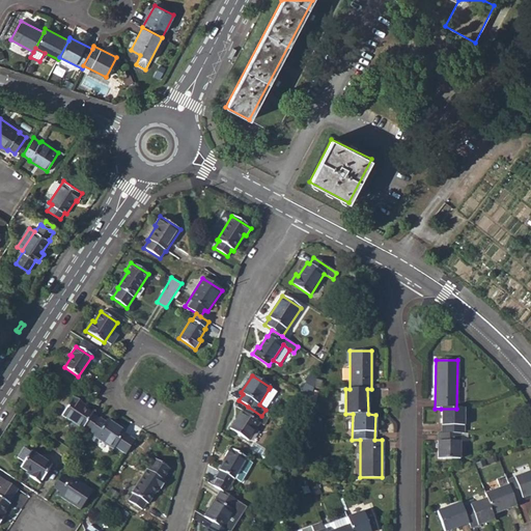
[(304,392),(311,395),(314,386),(317,387),(319,381),(308,376),(304,392)]
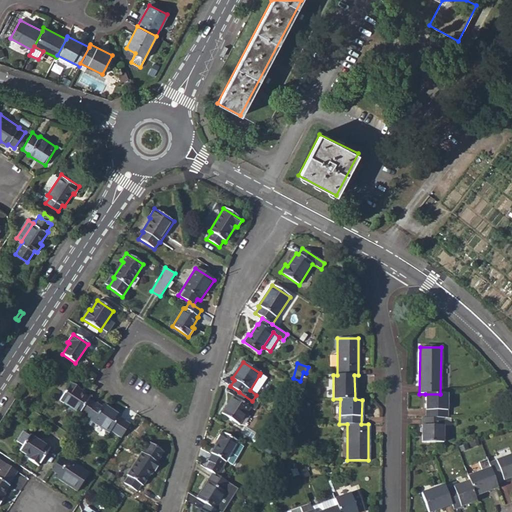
[(250,390),(256,395),(266,379),(259,375),(250,390)]
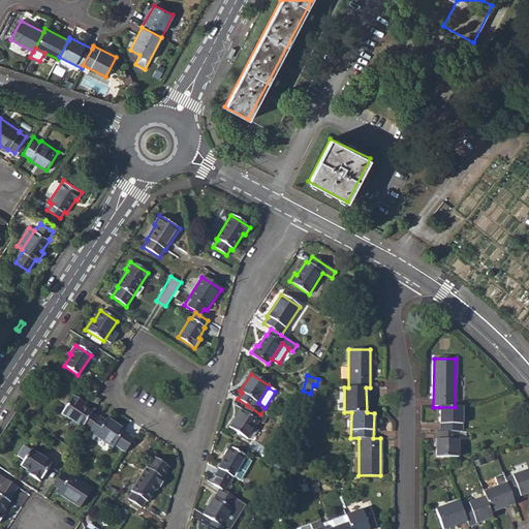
[(84,427),(89,431),(98,417),(92,413),(92,412),(83,405),(84,403),(73,396),(62,414),(71,421),(79,425),(83,428),(84,427)]
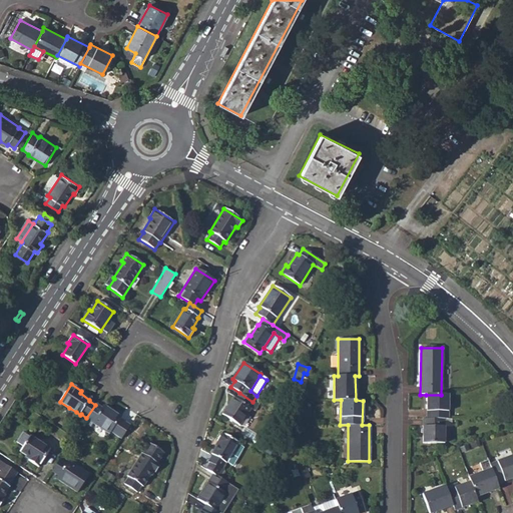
[(254,411),(259,405),(252,402),(239,393),(235,399),(232,398),(221,414),(239,426),(250,410),(254,411)]
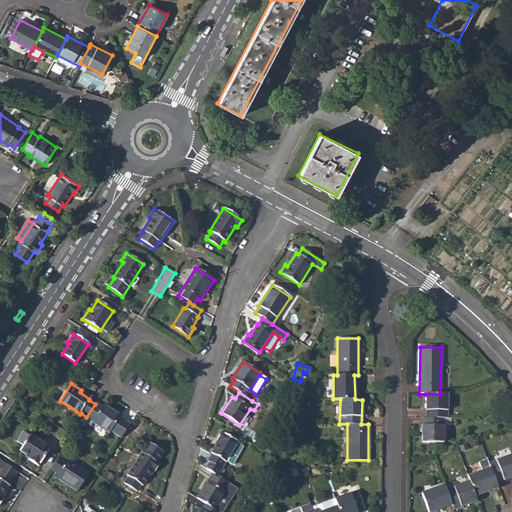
[(443,426),(443,418),(446,418),(446,394),(440,394),(425,394),(425,418),(422,418),(421,443),(442,443),(443,426)]
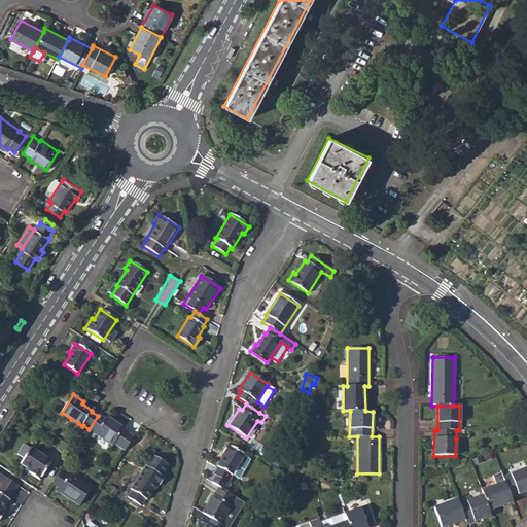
[(105,419),(99,415),(98,416),(89,429),(86,432),(94,437),(96,434),(112,446),(125,428),(107,417),(105,419)]
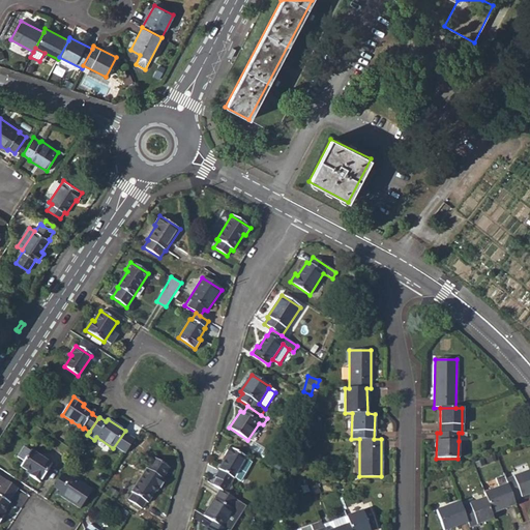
[(68,427),(76,431),(79,425),(71,421),(68,427)]
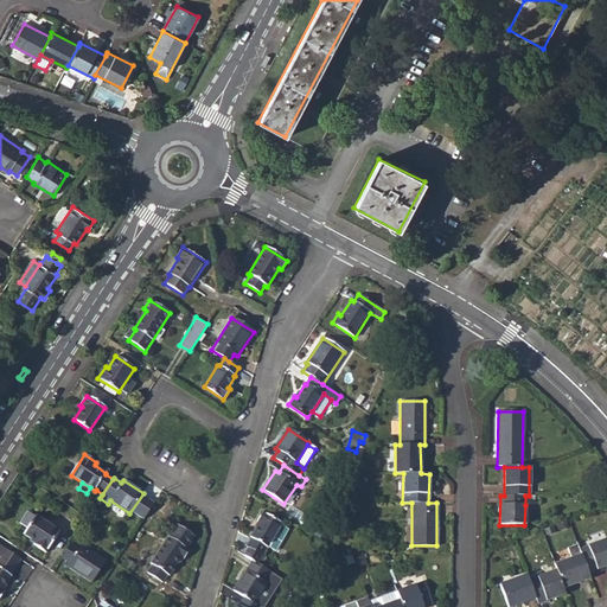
[(45,553),(59,532),(36,516),(34,517),(27,512),(19,523),(27,529),(24,535),(34,542),(32,544),(45,553)]
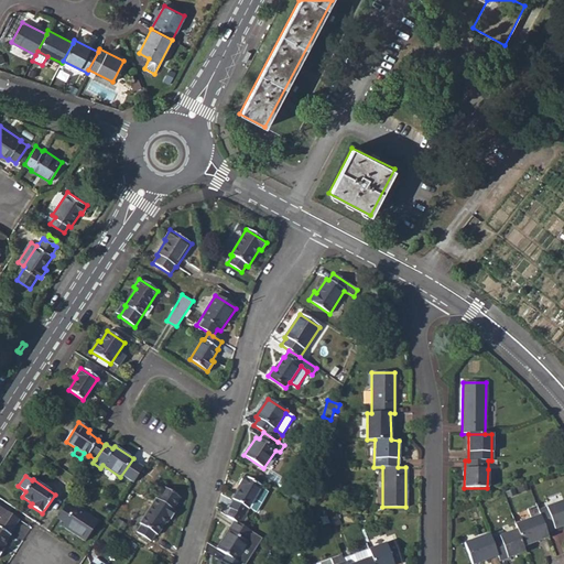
[(230,509),(226,517),(234,522),(241,527),(246,518),(243,517),(247,510),(249,510),(262,488),(243,476),(238,485),(240,486),(231,500),(232,500),(228,508),(230,509)]
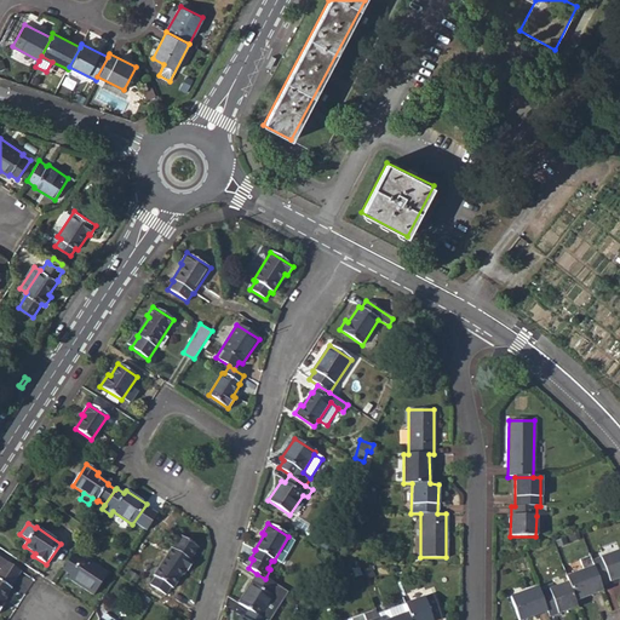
[(317,544),(327,550),(332,541),(323,535),(317,544)]
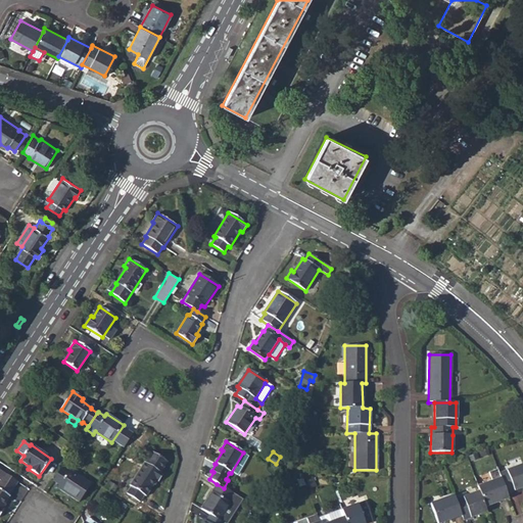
[(144,495),(146,496),(155,482),(157,482),(163,474),(160,472),(167,462),(152,453),(145,463),(144,462),(129,485),(131,486),(127,493),(139,502),(144,495)]
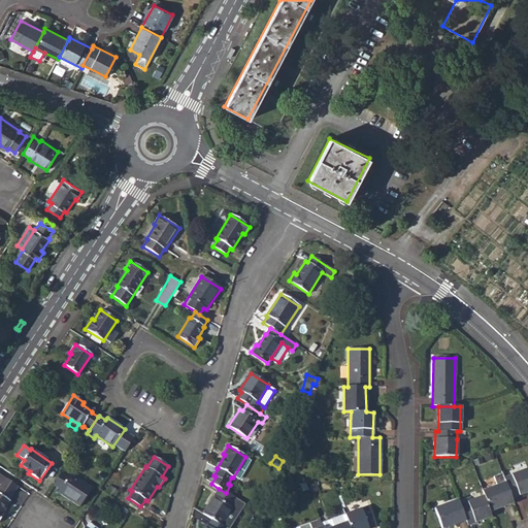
[(527,491),(527,471),(527,468),(503,476),(501,472),(493,475),(496,486),(482,491),(483,496),(460,504),(458,500),(434,508),(440,527),(442,527),(465,520),(468,525),(491,517),(489,512),(513,502),(510,498),(527,491)]
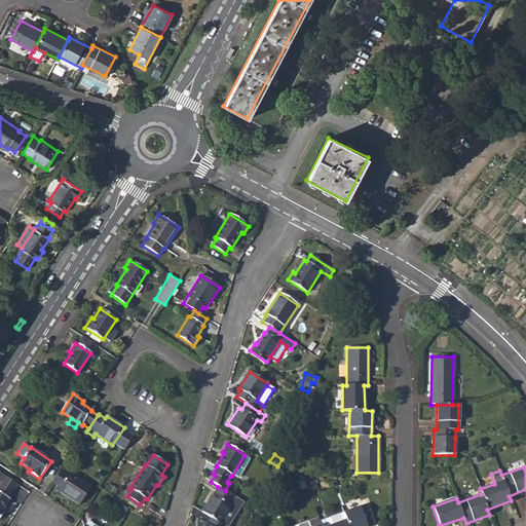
[(68,475),(62,471),(52,483),(60,487),(58,491),(79,505),(91,486),(70,472),(68,475)]
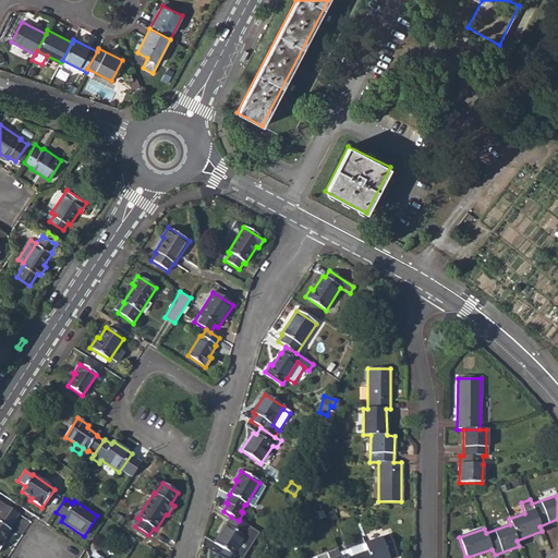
[(0,549),(4,544),(2,542),(10,530),(9,529),(13,522),(0,512),(0,549)]
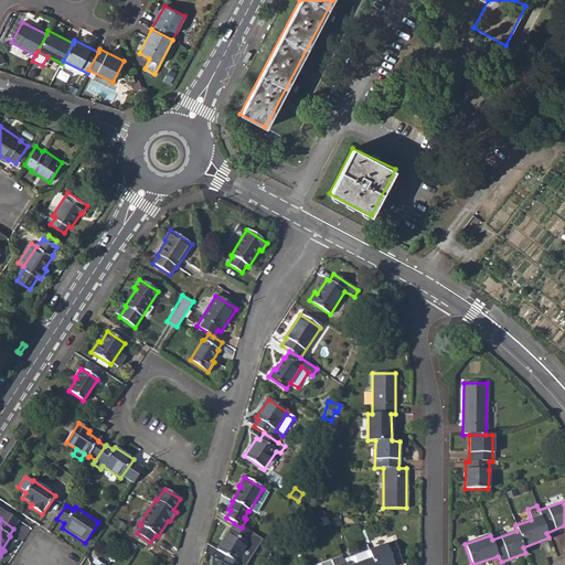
[(246,542),(252,534),(242,528),(234,523),(216,550),(227,556),(236,563),(249,544),(246,542)]
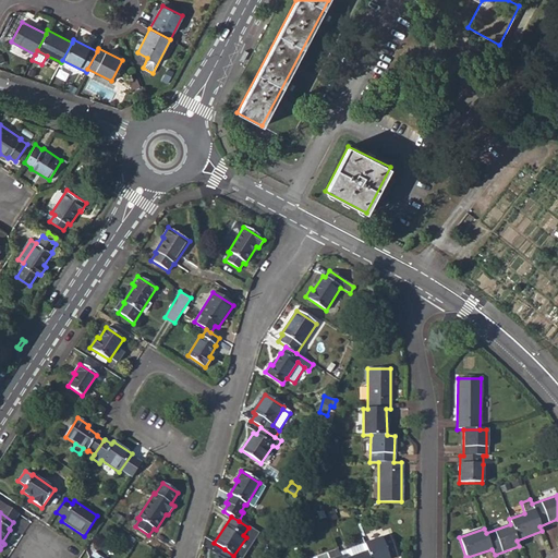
[(312,557),(392,557),(397,557),(389,535),(339,552),(337,547),(312,557)]
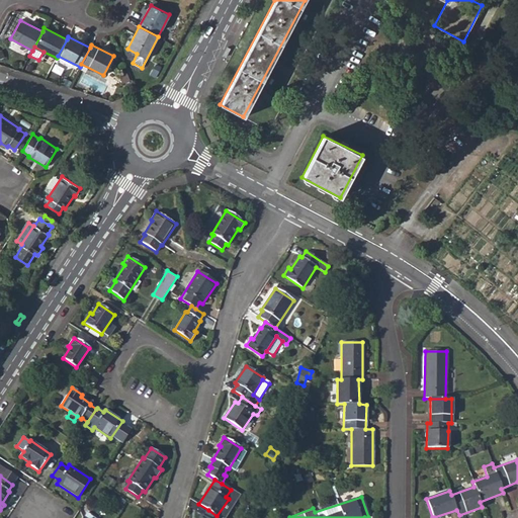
[(87,512),(95,517),(104,517),(90,508),(87,512)]
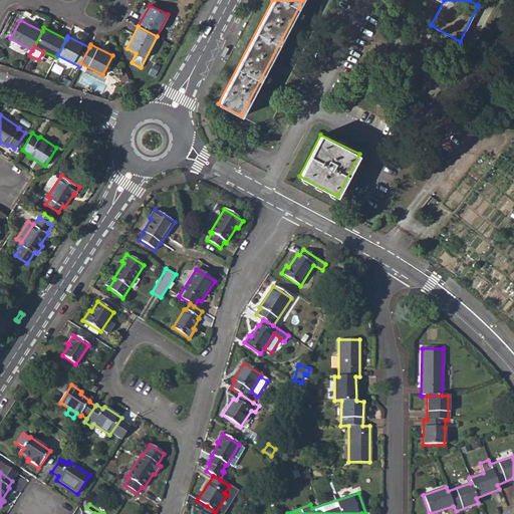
All buildings are outlined.
